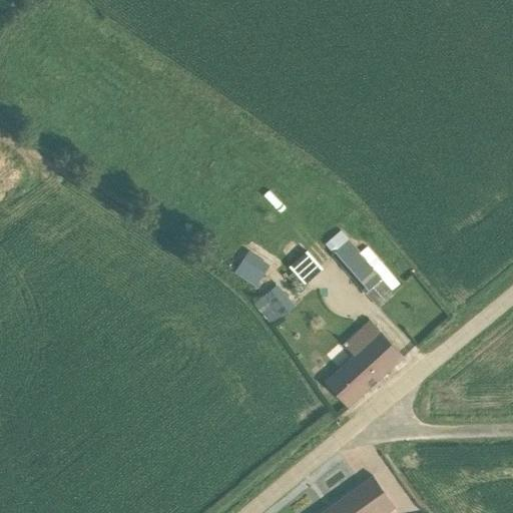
[(340,231),(325,245),(333,255),(331,257),(365,296),(366,295),(378,309),(393,295),(359,255),(360,254),(340,231)]
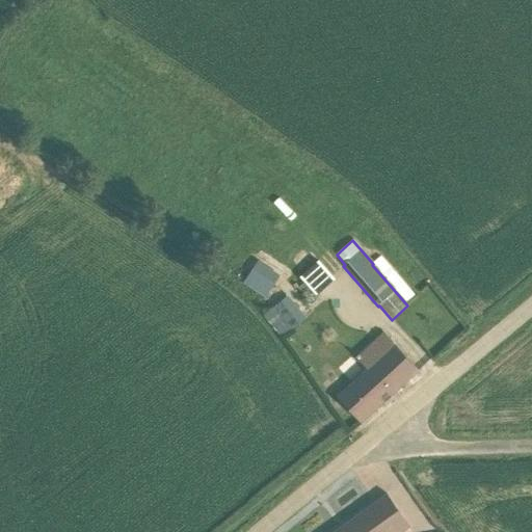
[(278,276),(258,262),(243,283),(264,298),(278,276)]
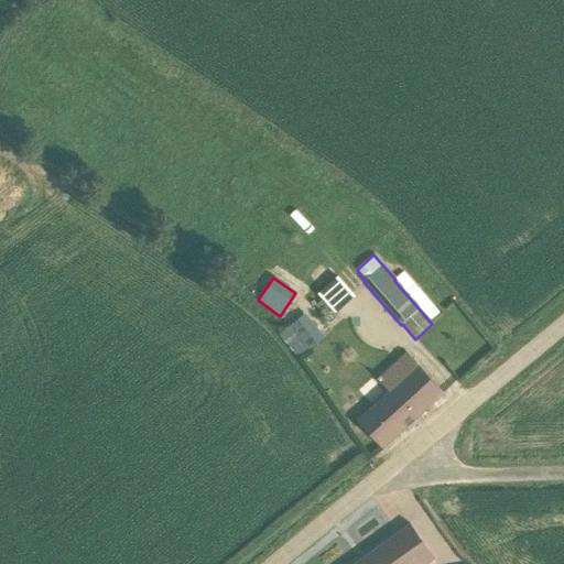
[(354,297),(337,278),(317,295),(334,315),(354,297)]
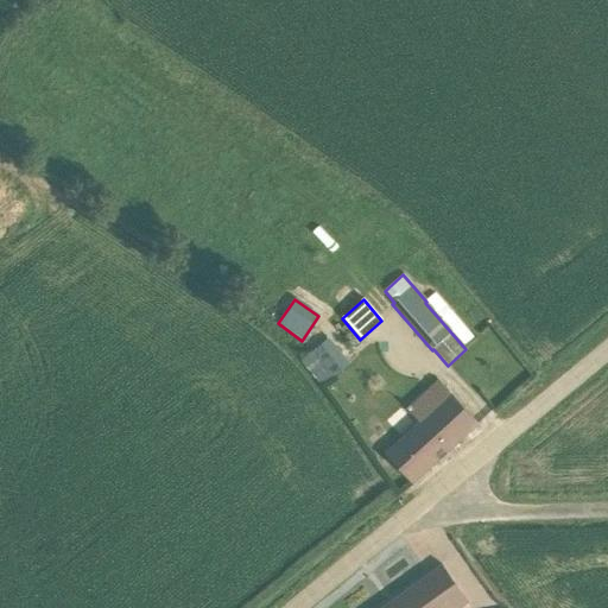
[(349,366),(329,340),(301,361),(321,387),(349,366)]
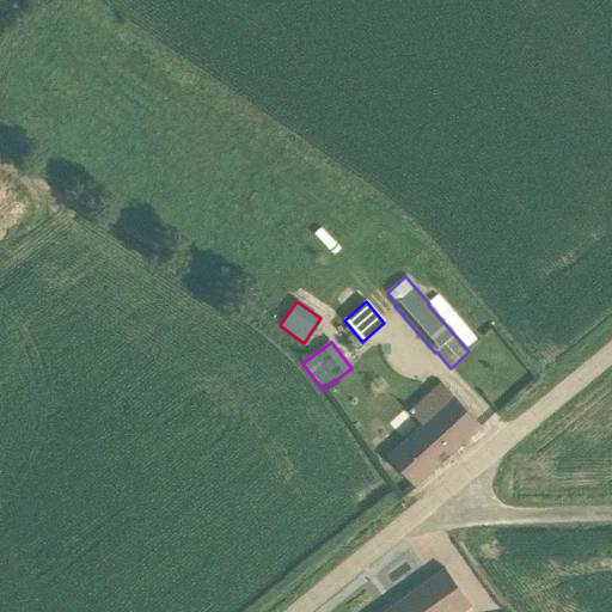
[(481,428),(440,384),(409,412),(421,427),(387,457),(414,487),(416,487),(481,428)]
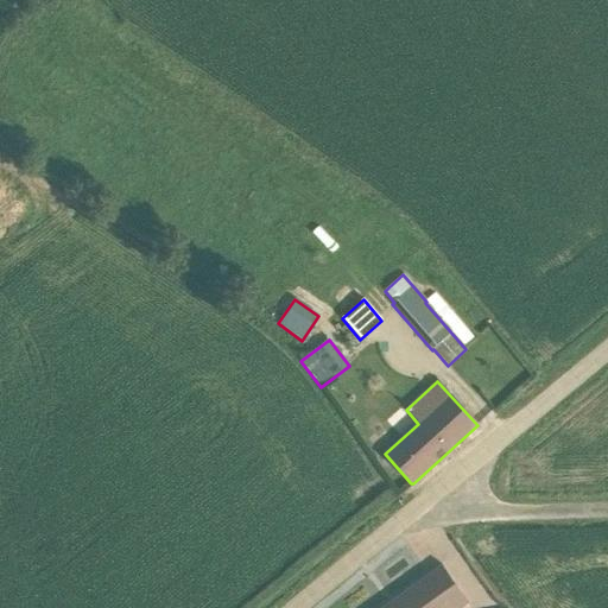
[(382,607),(462,607),(468,603),(442,567),(382,607)]
